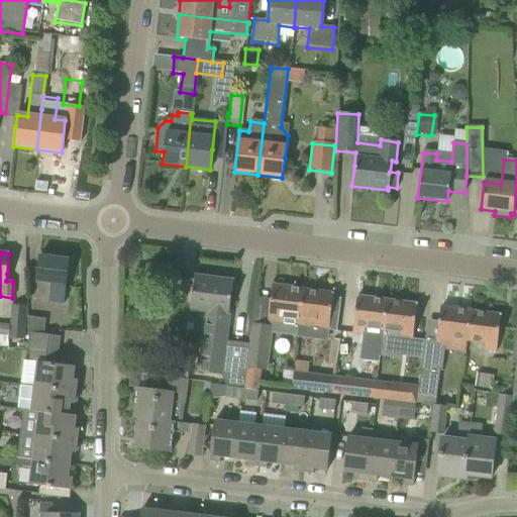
[(38,256),(35,282),(50,284),(48,303),(64,305),(69,261),(38,256)]
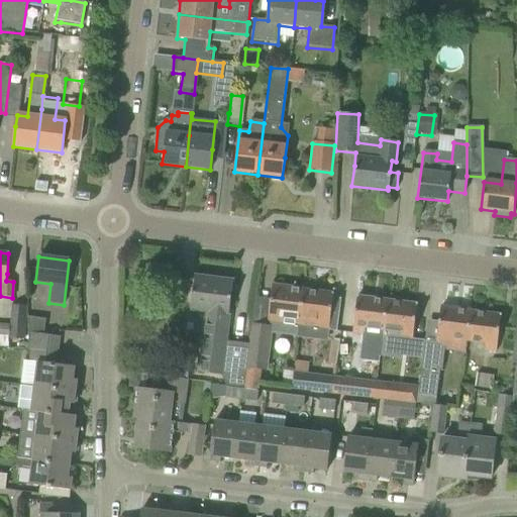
[(226,388),(241,390),(245,390),(246,383),(244,383),(249,344),(225,341),(232,281),(195,276),(190,311),(204,312),(196,374),(220,377),(226,388)]
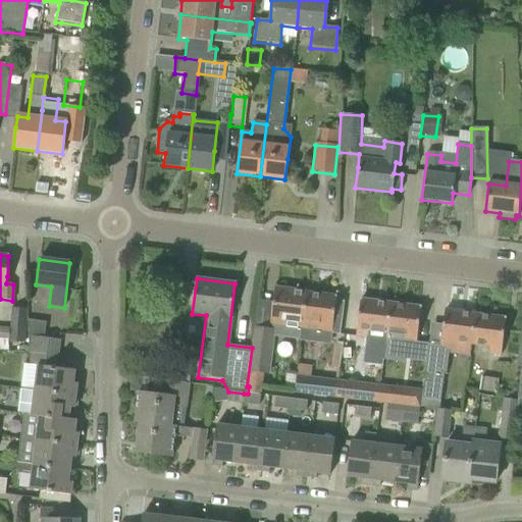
[(283,320),(302,322),(305,293),(275,289),(270,326),(282,327),(283,320)]
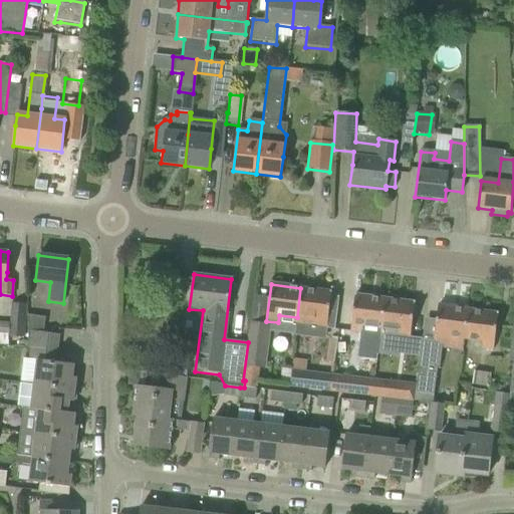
[(300,288),(297,317),(315,320),(314,327),(334,329),(338,297),(330,296),(331,292),(300,288)]
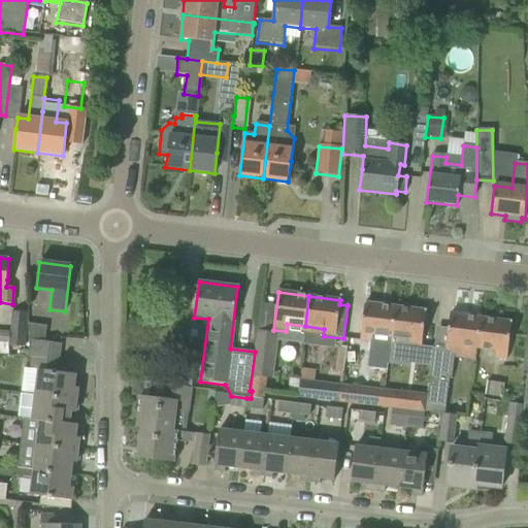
[(389,349),(394,307),(364,303),(359,340),(370,341),(374,370),(386,371),(389,349)]
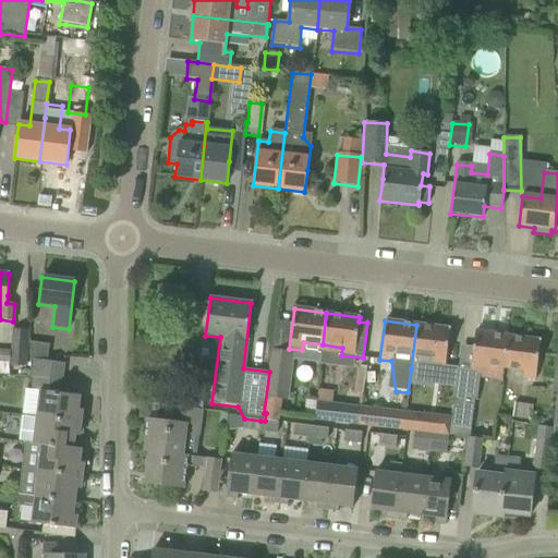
[(449,329),(416,325),(411,368),(432,371),(432,366),(445,368),(449,329)]
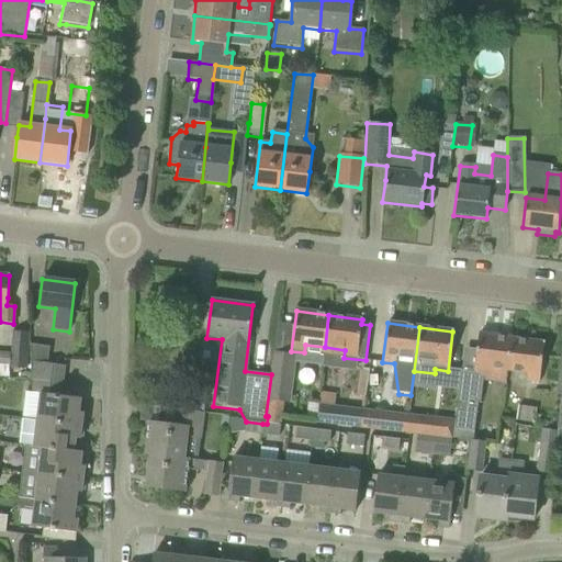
[(9,368),(23,369),(26,333),(13,332),(9,368)]
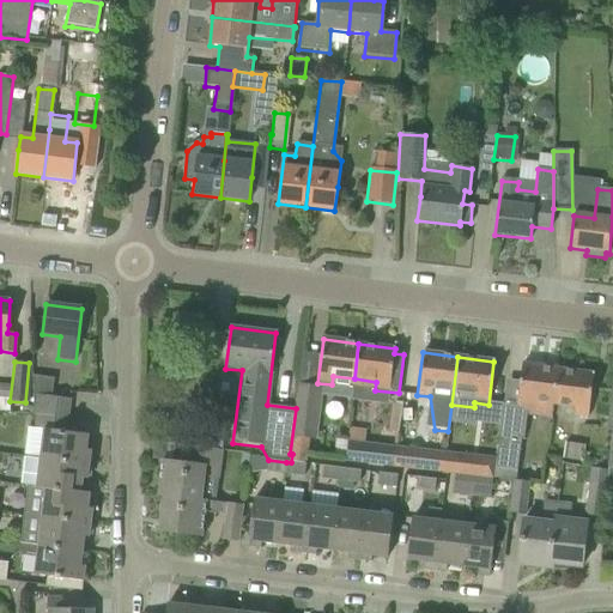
[(493,479),(513,481),(515,481),(520,439),(523,439),(527,408),(529,410),(530,401),(552,404),(557,370),(522,365),(516,407),(503,406),(497,457),(496,461),(493,479)]
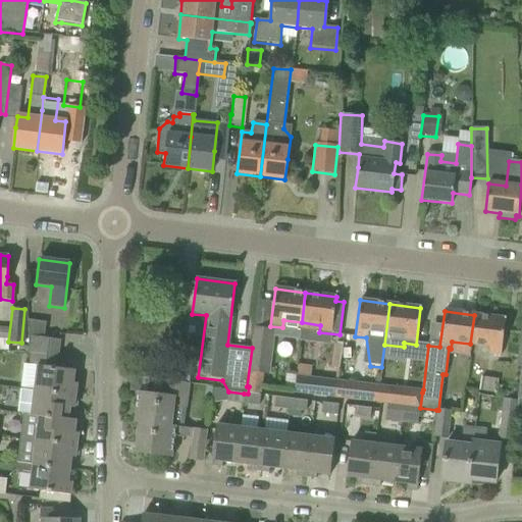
[(474,315),(470,344),(488,347),(487,354),(501,355),(505,319),(474,315)]
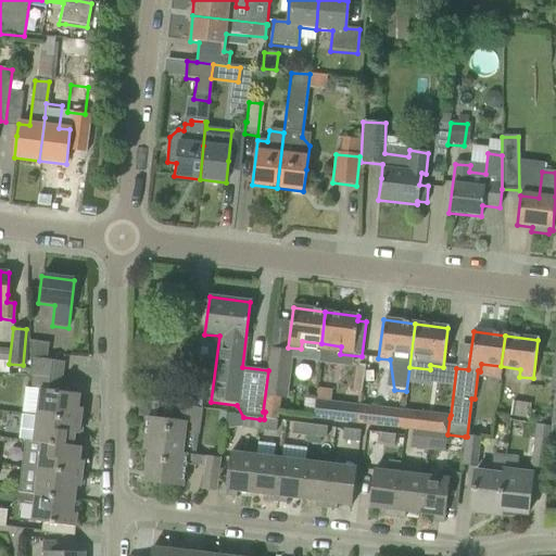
[(29,342),(32,376),(61,379),(63,363),(46,361),(48,344),(29,342)]
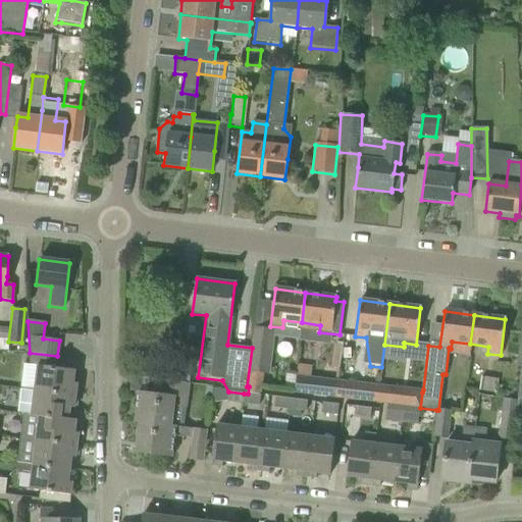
[(252,348),(247,386),(249,386),(248,394),(259,396),(263,374),(267,375),(273,331),(255,329),(252,348)]
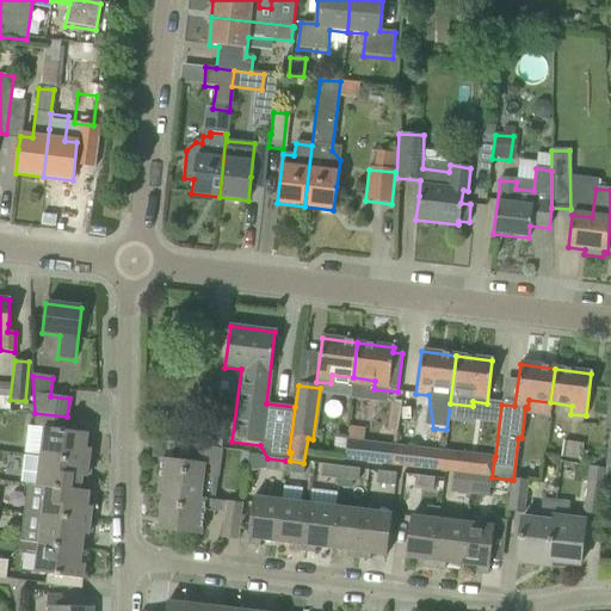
[(397,434),(401,403),(392,402),(388,433),(397,434)]
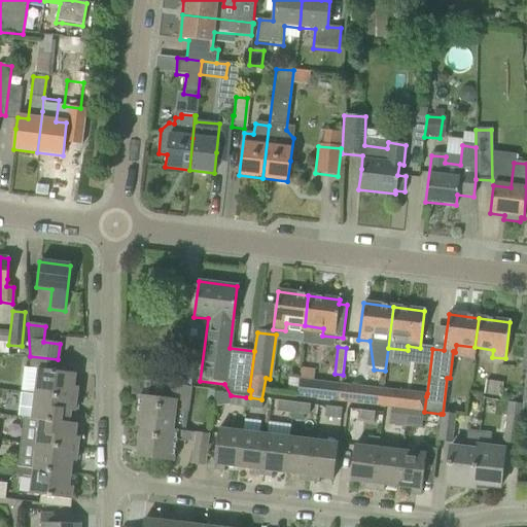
[(29,369),(24,367),(21,392),(34,394),(76,399),(77,387),(73,387),(75,374),(57,372),(58,359),(30,356),(29,369)]
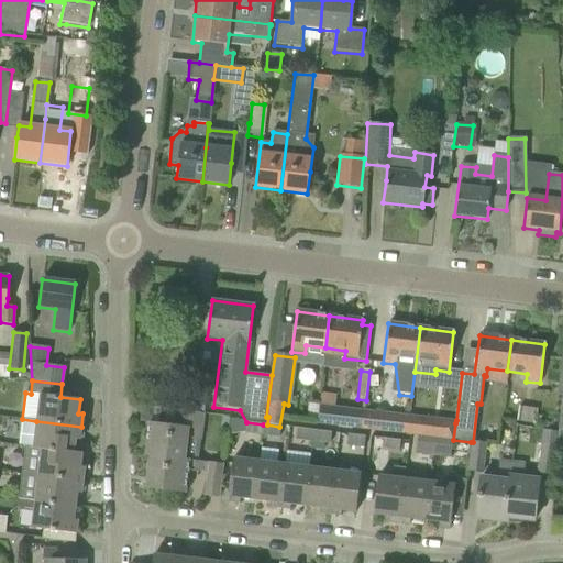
[(168,389),(166,409),(183,411),(185,411),(187,392),(185,392),(168,389)]
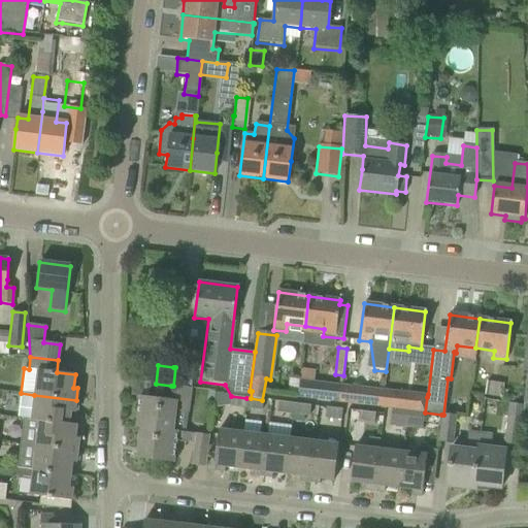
[(297,397),(338,402),(340,385),(299,380),(297,397)]
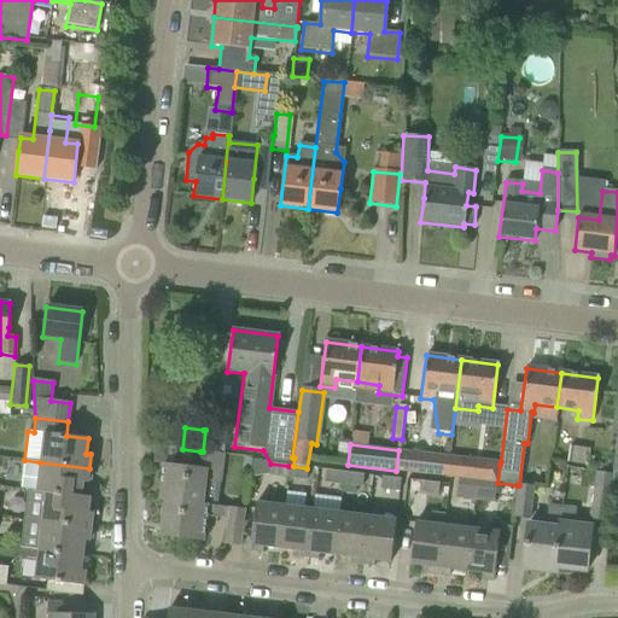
[(567,462),(587,465),(590,449),(570,445),(567,462)]
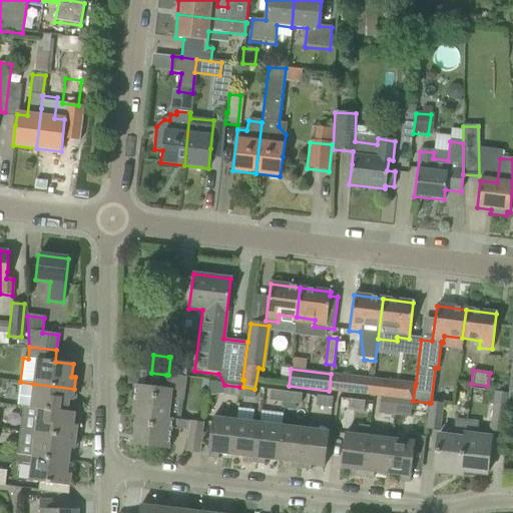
[(132,416),(136,416),(167,419),(169,400),(181,402),(184,377),(171,376),(168,375),(166,375),(151,373),(149,387),(135,385),(132,416)]
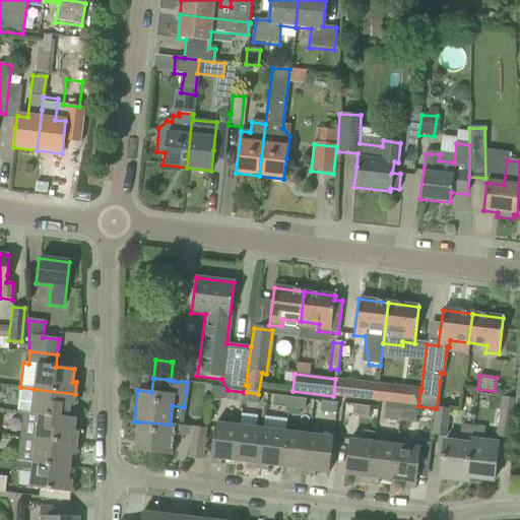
[(346,397),(377,401),(379,383),(348,380),(346,397)]
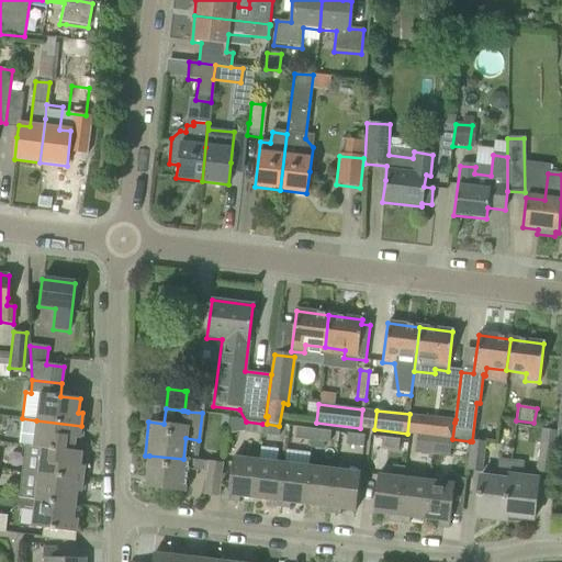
[(452,423),(454,423),(456,419),(424,416),(422,436),(434,437),(434,436),(450,438),(452,423)]
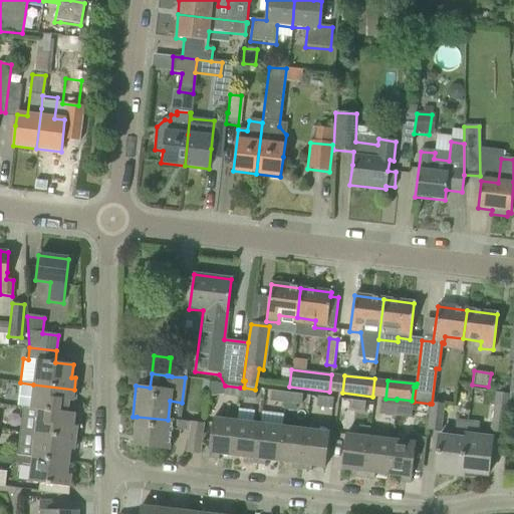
[(22,408),(38,410),(67,414),(67,413),(68,402),(72,402),(74,390),(33,384),(20,382),(17,407),(23,407),(22,408)]
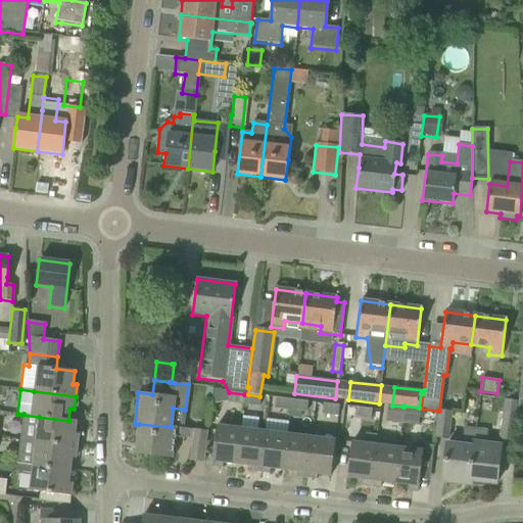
[(227,402),(243,405),(244,394),(229,392),(228,392),(227,402)]
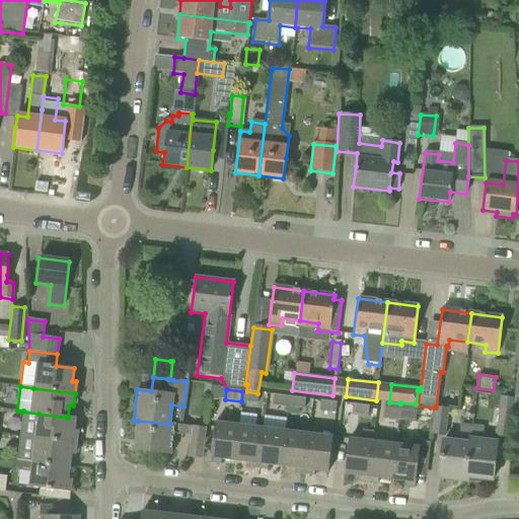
[(242,391),(241,401),(256,403),(257,393),(246,391),(242,391)]
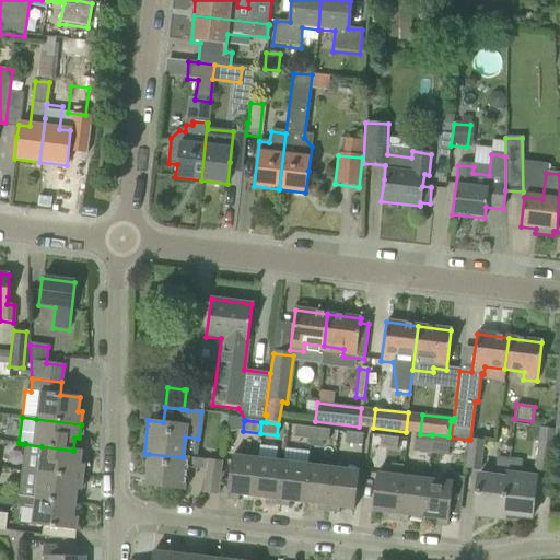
[(293,438),(310,440),(312,428),(294,426),(293,438)]
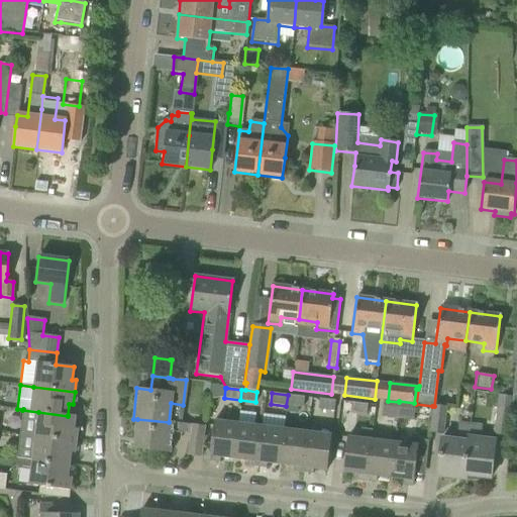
[(288,395),(286,406),(301,408),(303,397),(288,395)]
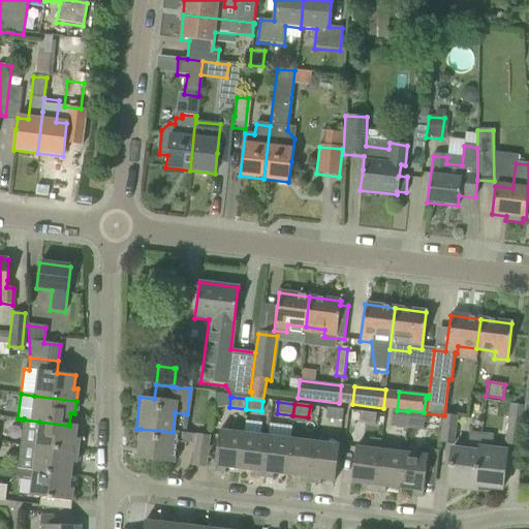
[(503,444),(519,446),(524,407),(508,405),(503,444)]
